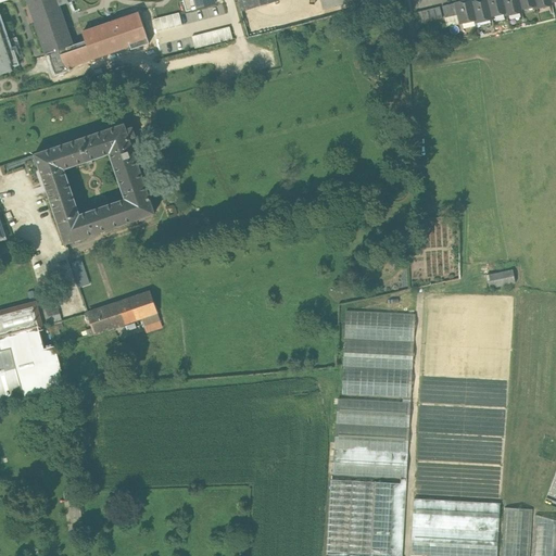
[(27,0),(47,55),(55,52),(74,46),(73,45),(60,5),(68,2),(67,0),(27,0)]
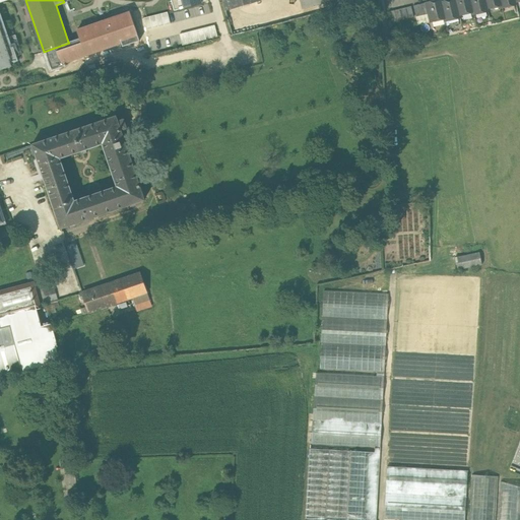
[(171,0),(175,10),(202,2),(201,0),(171,0)]
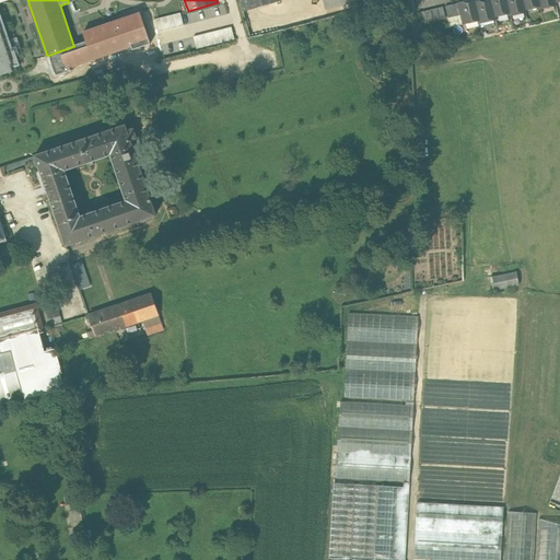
[(281,0),(240,0),(244,11),(281,0)]
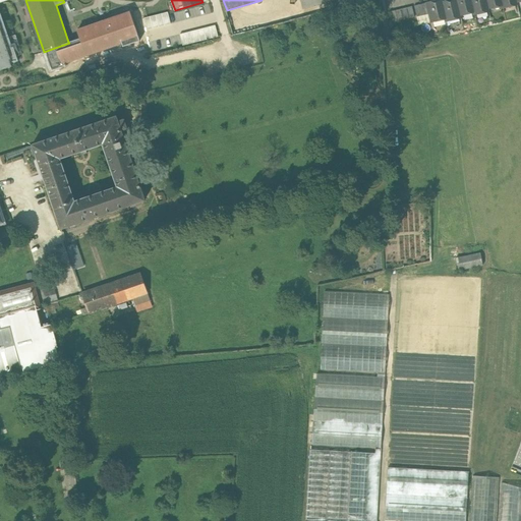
[(300,0),(303,9),(335,0),(300,0)]
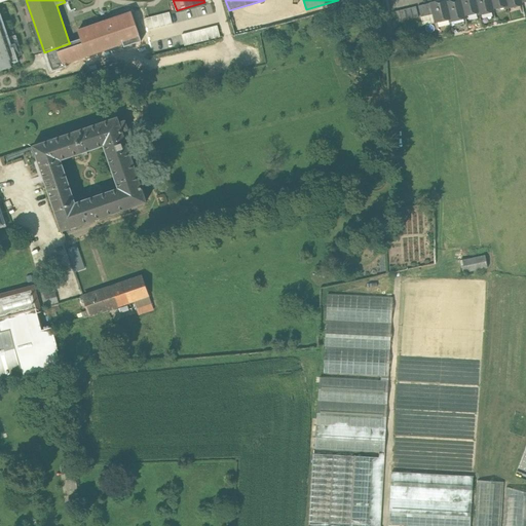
[(446,0),(439,0),(431,2),(437,22),(451,19),(447,1),(446,0)]
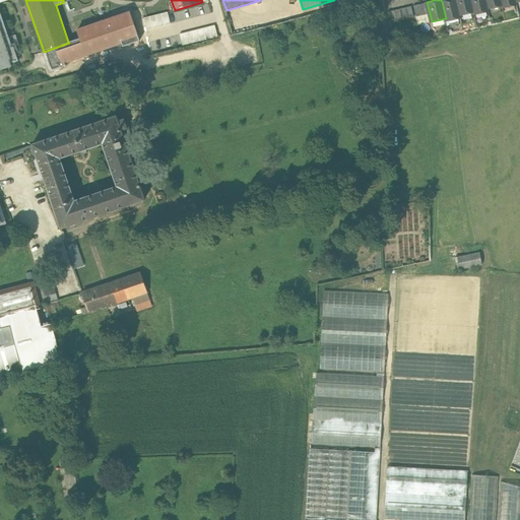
[(445,0),(442,1),(446,18),(446,20),(461,17),(460,15),(456,0),(445,0)]
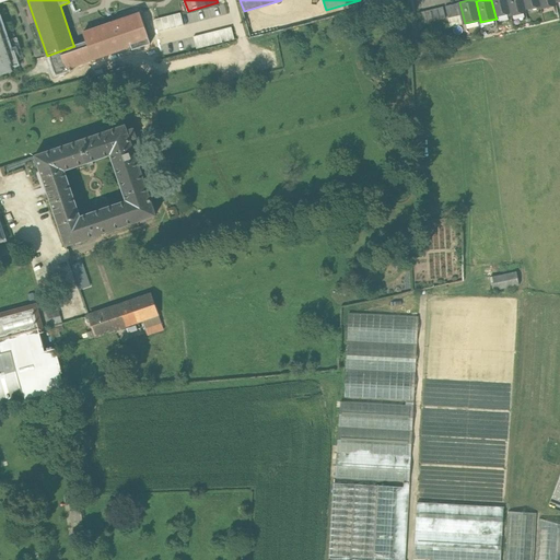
[(491,0),(496,16),(510,13),(506,0),(491,0)]
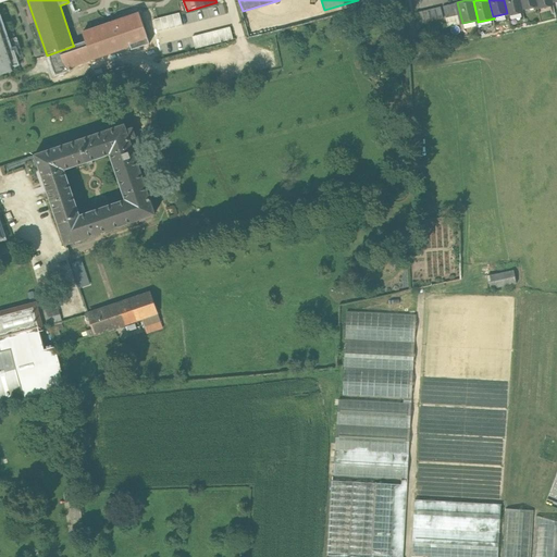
[(504,0),(507,13),(508,15),(523,12),(523,9),(522,9),(520,0),(504,0)]
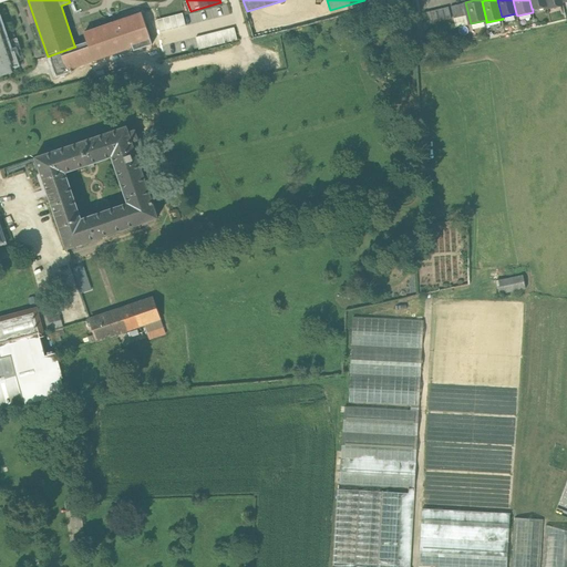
[(529,0),(532,9),(533,9),(547,6),(545,0),(529,0)]
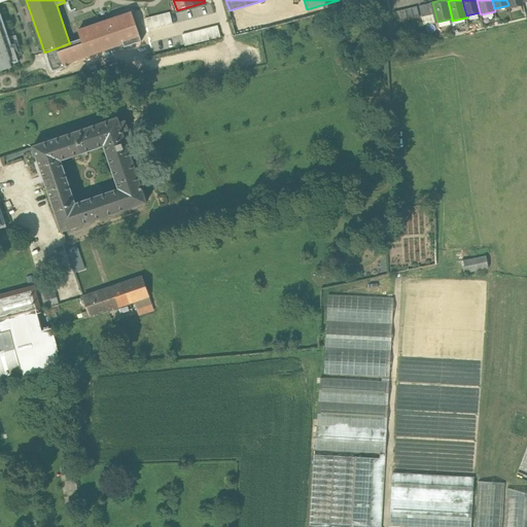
[(424,4),(427,15),(432,13),(430,3),(424,4)]
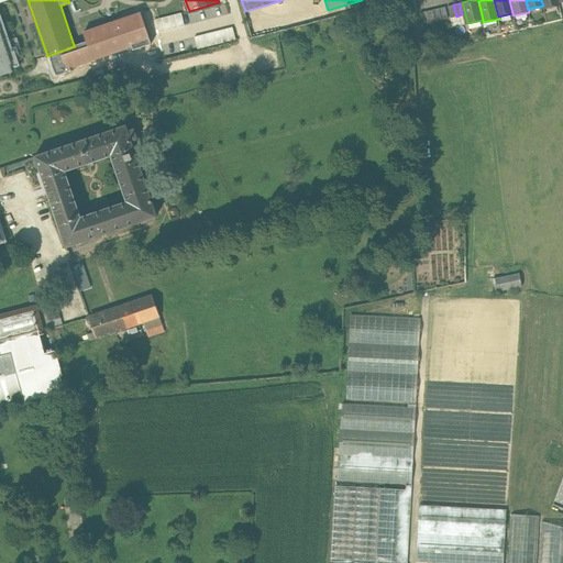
[(448,6),(451,18),(456,17),(453,4),(448,6)]
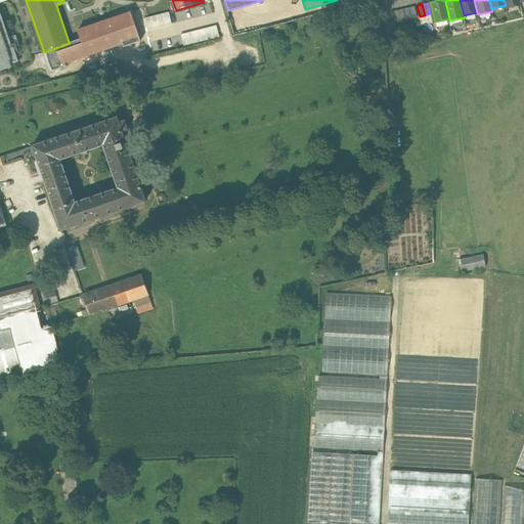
[(415,6),(408,7),(411,18),(418,17),(415,6)]
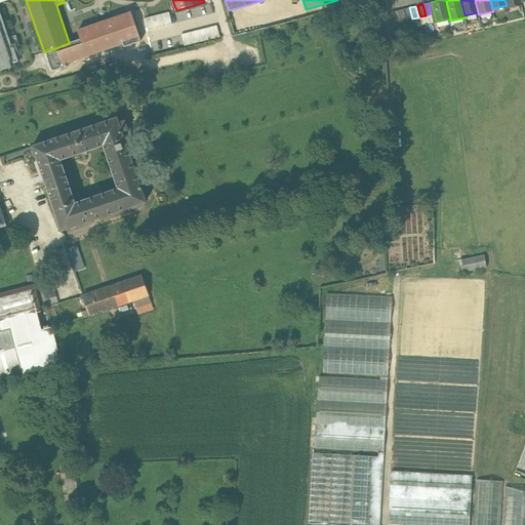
[(409,7),(404,8),(406,19),(412,18),(409,7)]
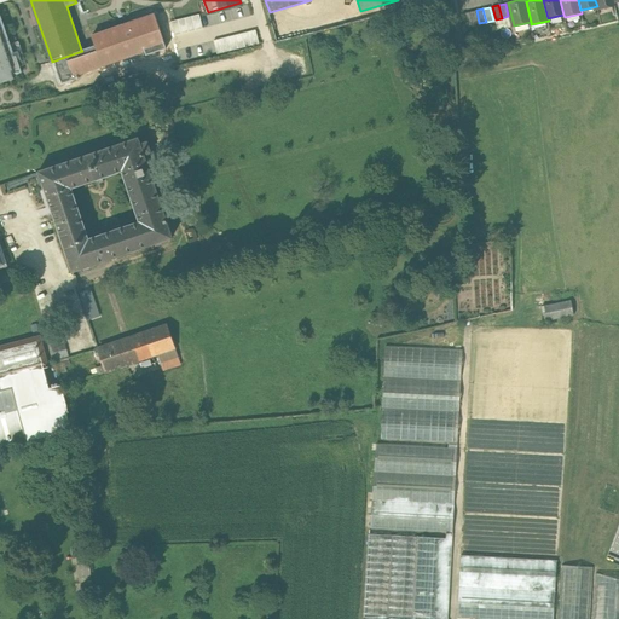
[(476,10),(469,12),(473,25),(479,23),(476,10)]
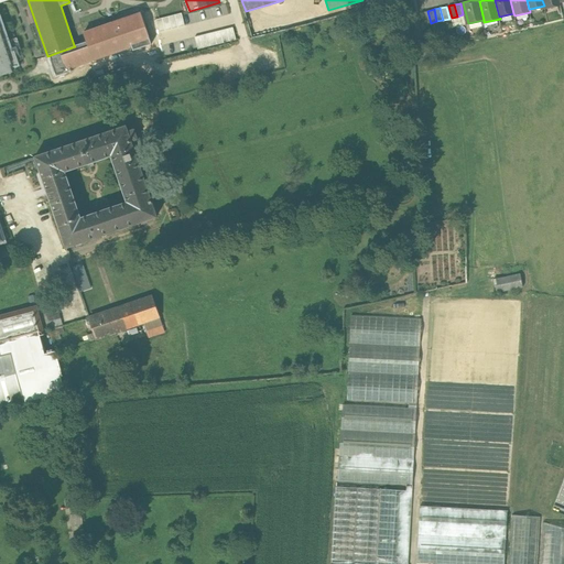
[(0,75),(13,72),(12,68),(20,66),(14,51),(13,51),(0,11),(0,75)]
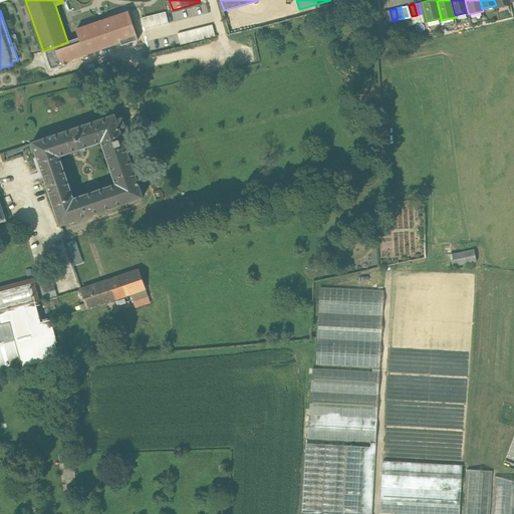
[(390,10),(384,11),(387,22),(393,21),(390,10)]
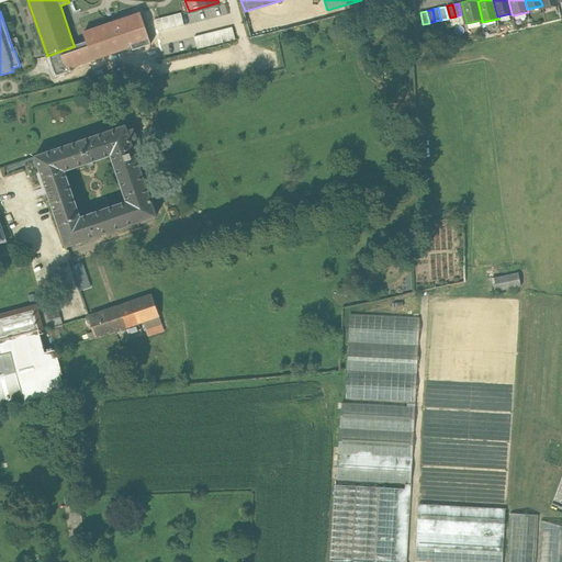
[(181,12),(154,18),(156,30),(183,24),(181,12)]
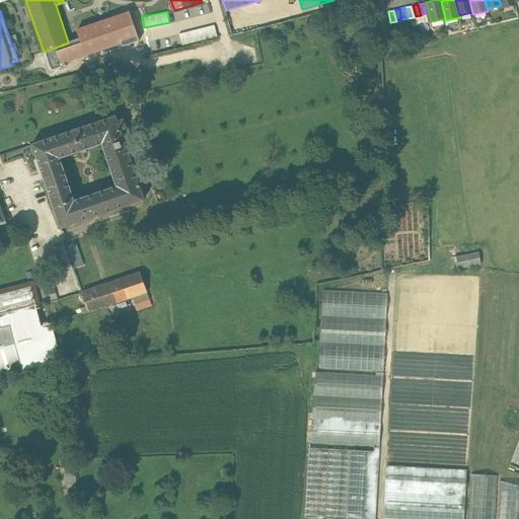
[(130,12),(77,30),(80,38),(77,39),(68,42),(69,43),(52,49),(55,58),(59,57),(61,64),(122,43),(123,47),(140,41),(133,20),(130,12)]
